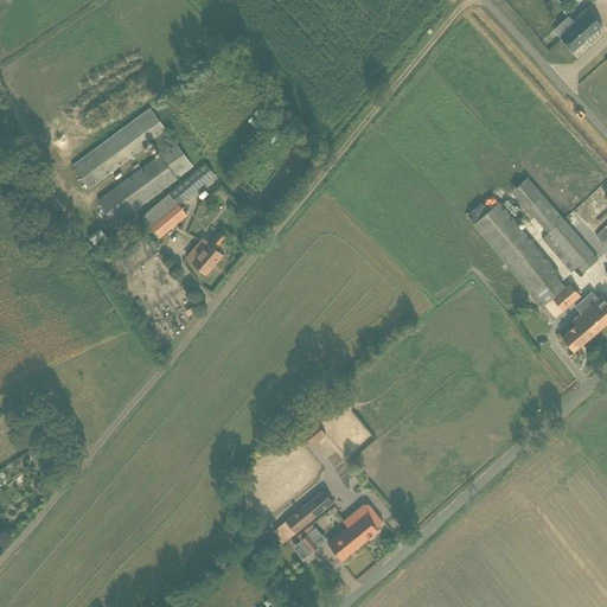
[(561,38),(573,51),(602,25),(587,8),(570,24),(572,25),(566,30),(568,32),(561,38)]
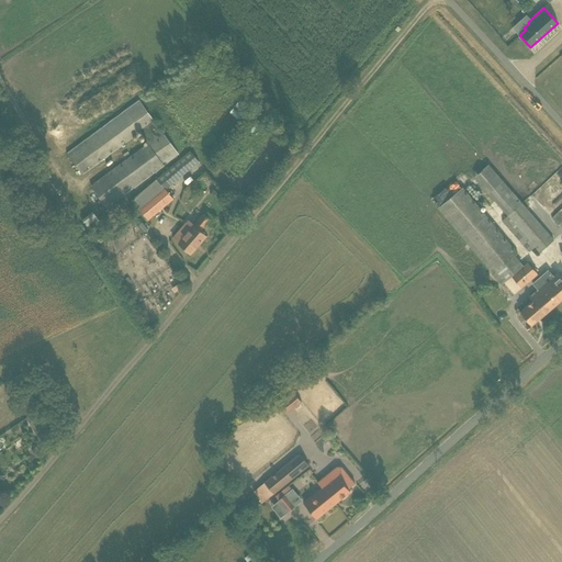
[(90,186),(107,209),(164,166),(161,164),(165,161),(167,164),(179,155),(164,135),(153,121),(154,121),(139,101),(67,154),(82,175),(141,132),(148,143),(90,186)]
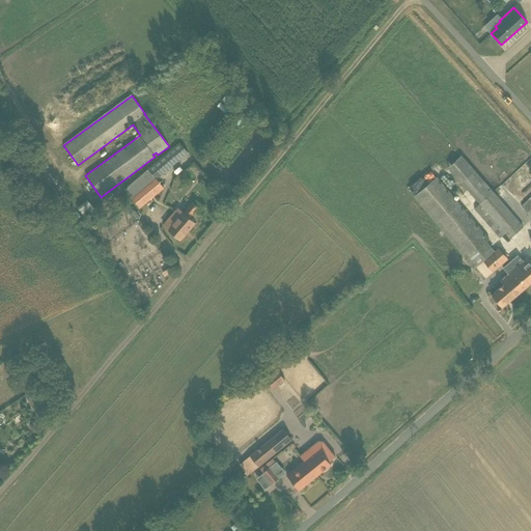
[(216,118),(207,128),(213,132),(220,122),(216,118)]
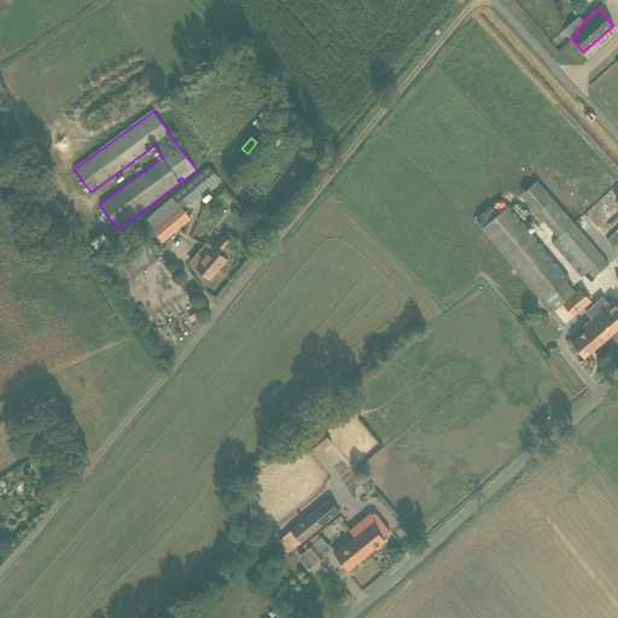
[(151,229),(162,243),(191,219),(182,209),(219,179),(209,167),(146,220),(153,228),(151,229)]
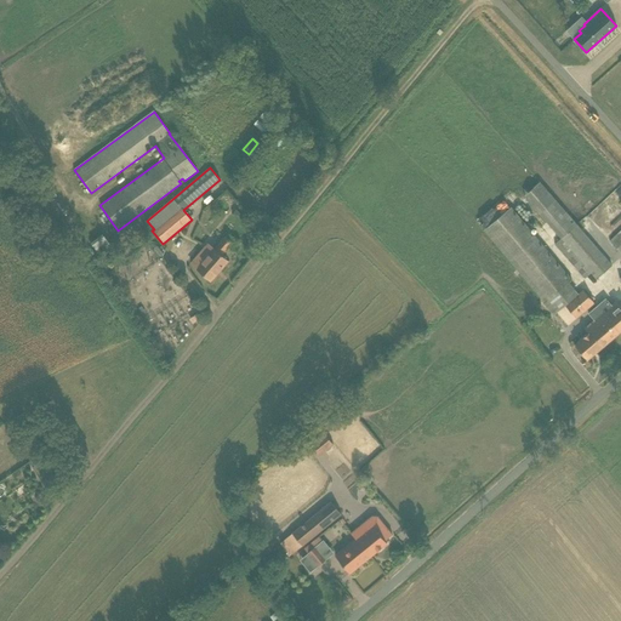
[(540,182),(534,188),(548,206),(540,214),(562,239),(596,279),(611,266),(547,192),(540,182)]
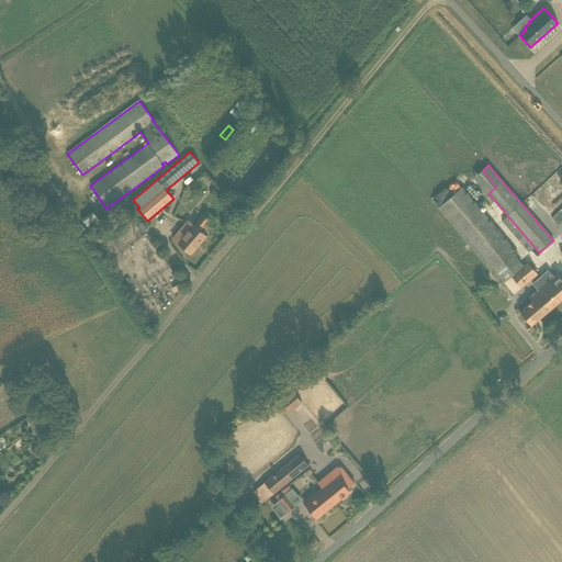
[(462,188),(437,209),(490,271),(501,285),(504,282),(512,277),(521,289),(538,274),(527,262),(523,266),(519,269),(510,259),(515,256),(518,254),(462,188)]
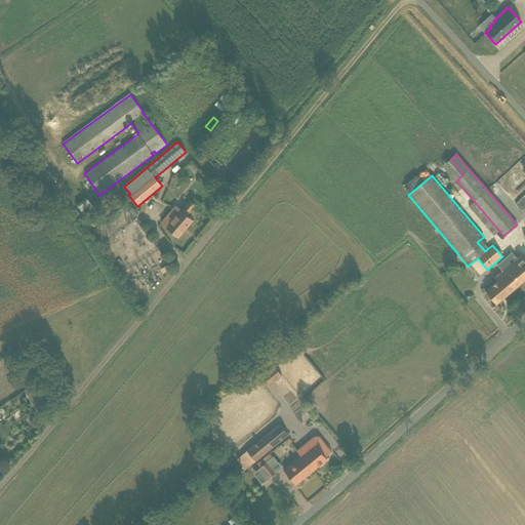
[(524,195),(516,204),(524,213),(524,211),(524,195)]
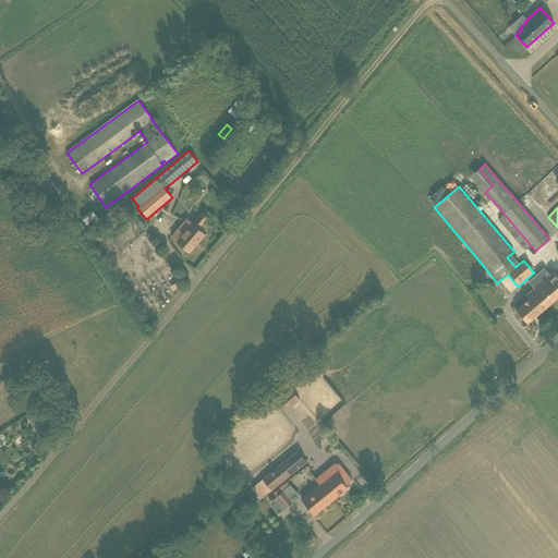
[(180,226),(171,237),(190,253),(205,234),(199,230),(208,219),(202,213),(186,231),(180,226)]
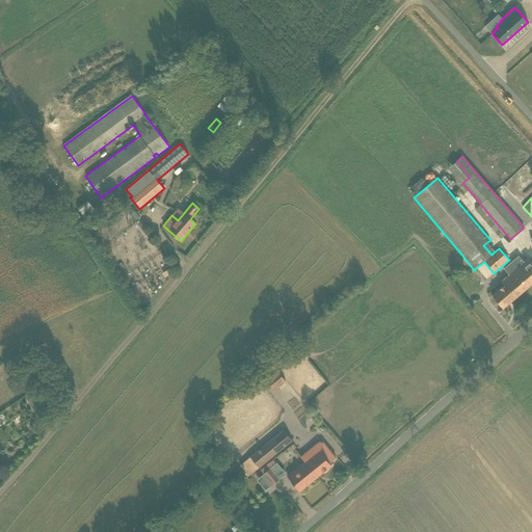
[(491,295),(503,309),(531,283),(531,263),(528,259),(501,282),(504,286),(491,295)]
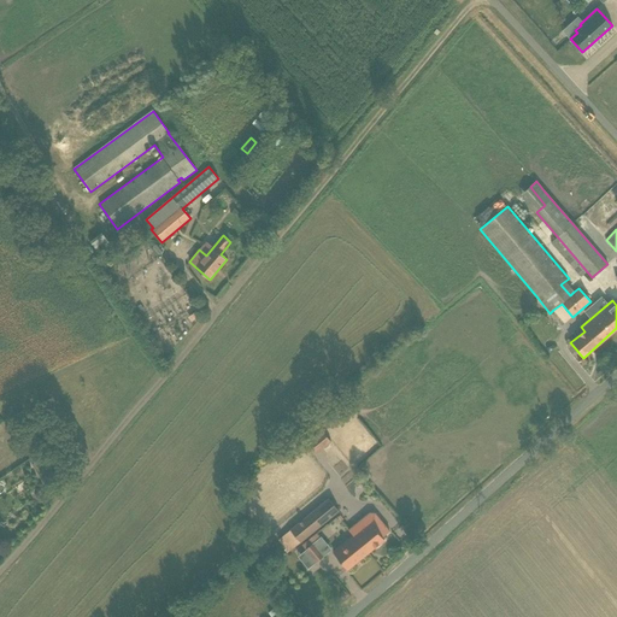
[(197,311),(188,317),(192,322),(199,316),(197,311)]
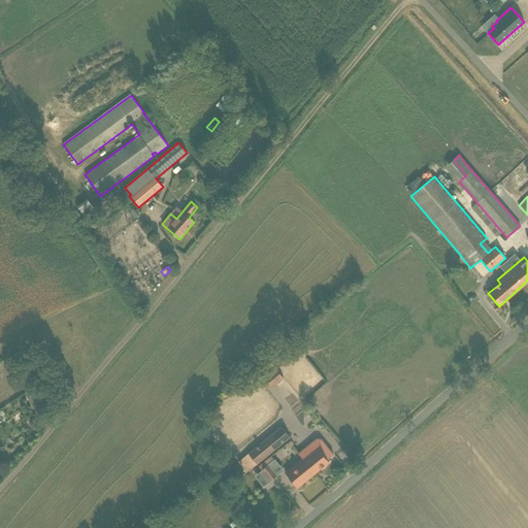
[(275,369),(262,380),(268,387),(274,382),(275,382),(276,384),(284,378),(283,377),(275,369)]
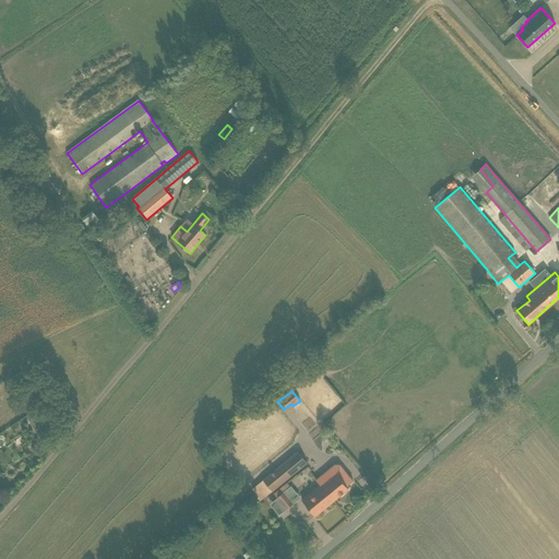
[(252,489),(261,500),(307,463),(297,452),(252,489)]
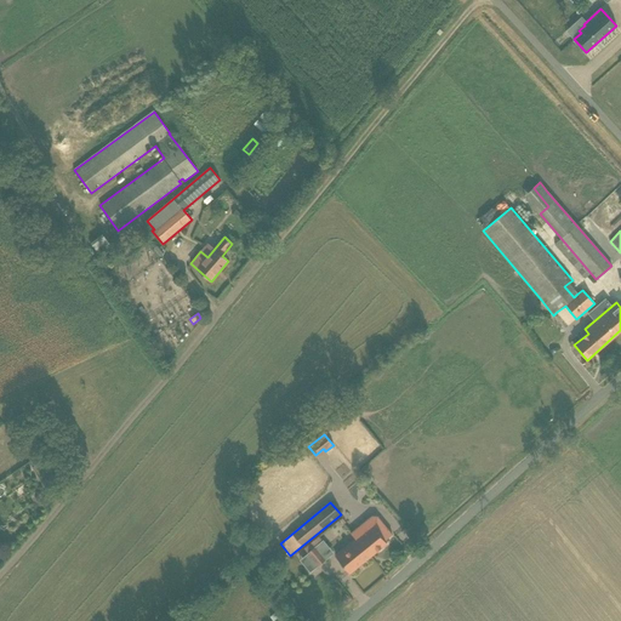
[(368,552),(371,556),(387,543),(385,541),(392,535),(377,516),(372,516),(351,533),(355,539),(362,546),(366,543),(371,550),(368,552)]
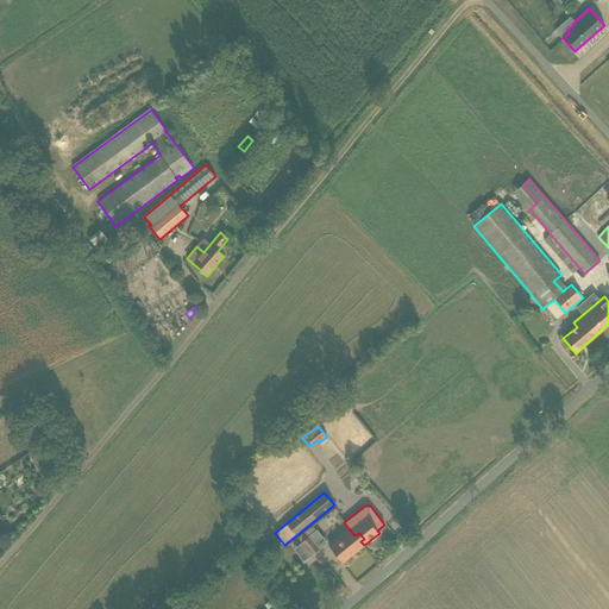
[(341,535),(328,545),(332,548),(336,553),(343,563),(364,545),(360,541),(364,539),(359,533),(355,535),(349,528),(341,535)]
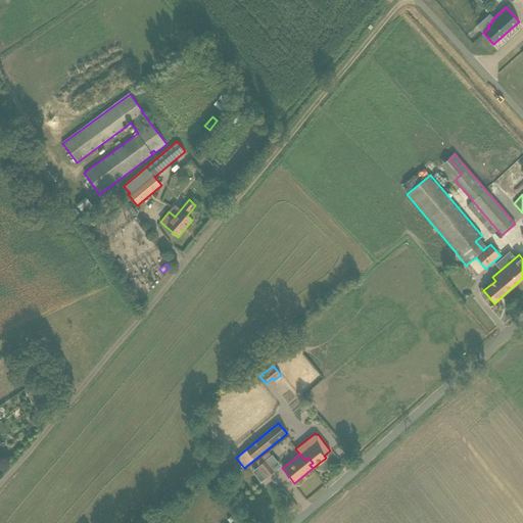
[(255,463),(268,477),(274,472),(262,457),(255,463)]
